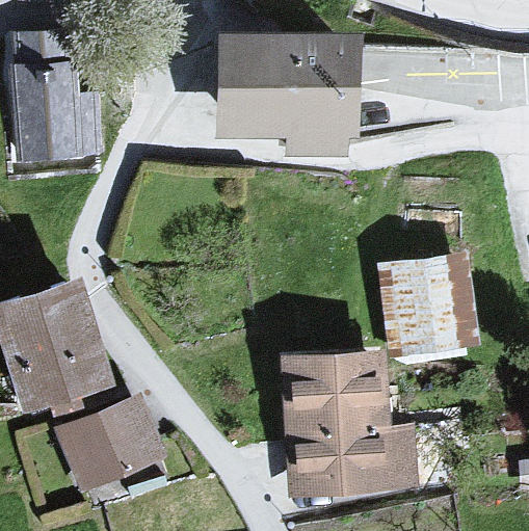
[(359,34),(218,32),(217,139),(358,141),(359,34)]
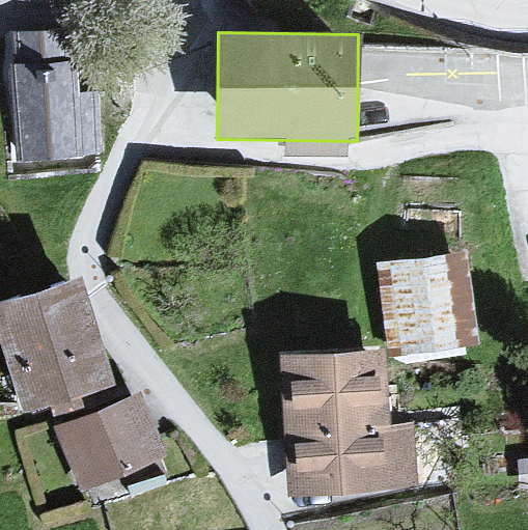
[(75,62),(11,68),(20,164),(83,159),(75,62)]
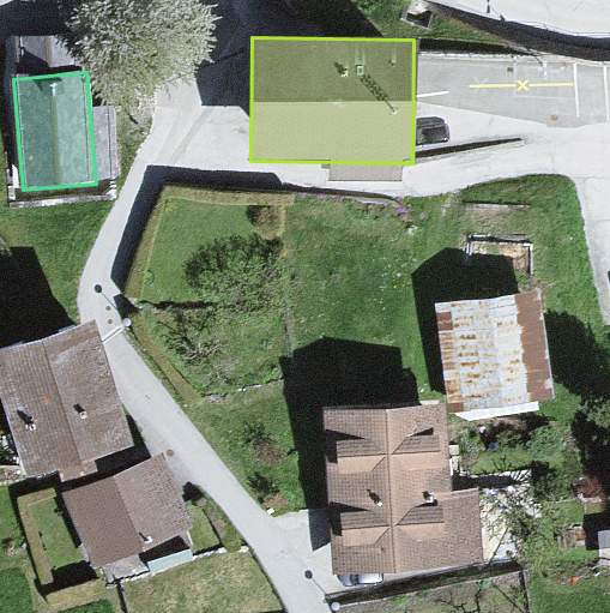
[(541,292),(439,306),(454,418),(556,403),(541,292)]
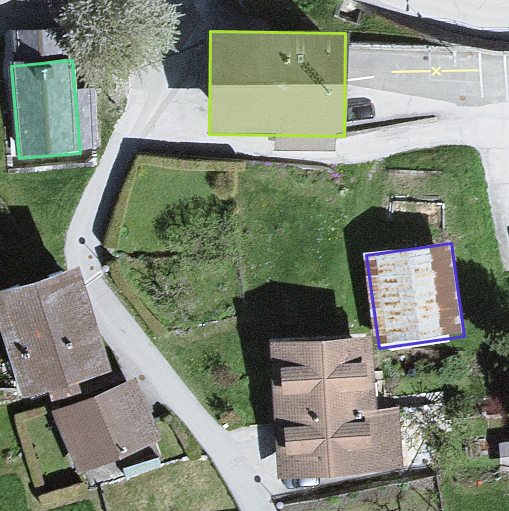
[(76,268),(0,288),(0,329),(18,393),(104,370),(76,268)]
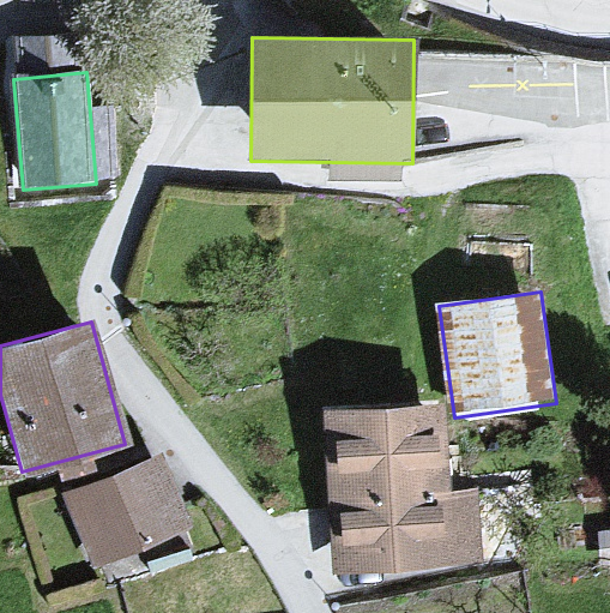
[(444,403),(332,410),(343,574),(483,564),(478,487),(450,490),(444,403)]
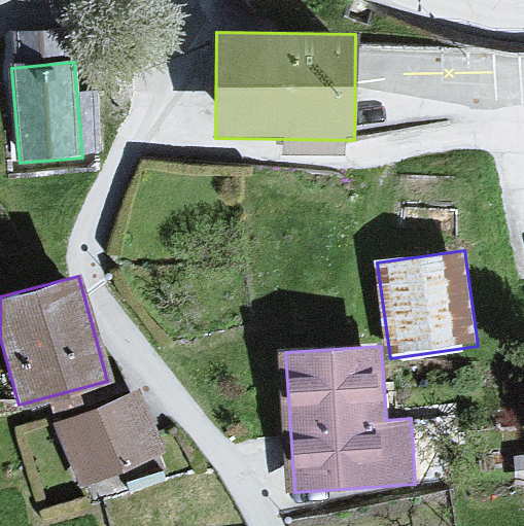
[(138,394),(57,426),(80,487),(162,456),(138,394)]
